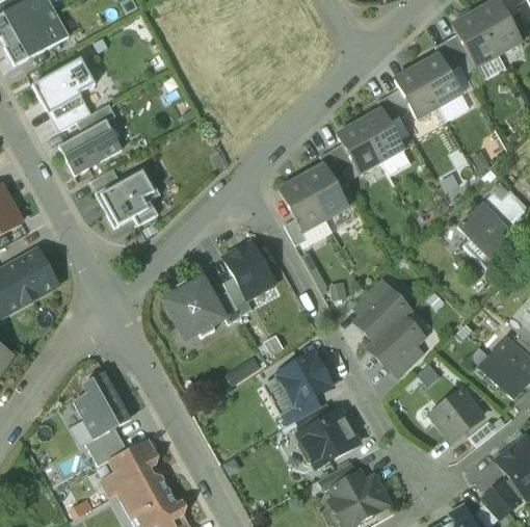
[(26,0),(0,14),(0,37),(0,38),(2,37),(5,42),(57,12),(50,0),(26,0)]
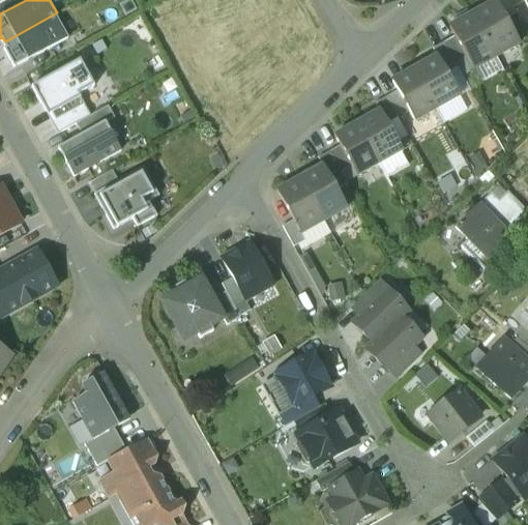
[(493,0),(473,11),(497,54),(520,41),(503,10),(497,0),(493,0)]
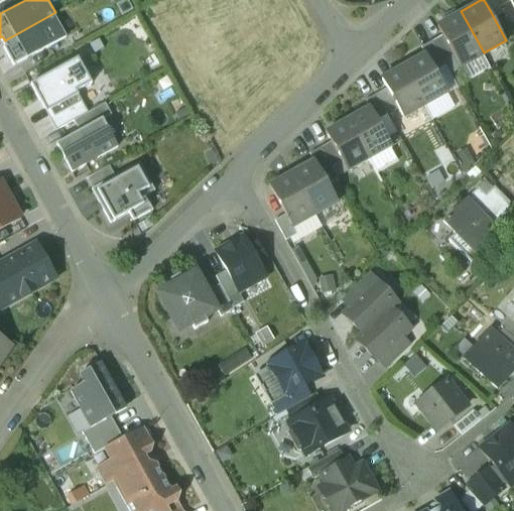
[(484,0),(490,10),(500,4),(498,0),(484,0)]
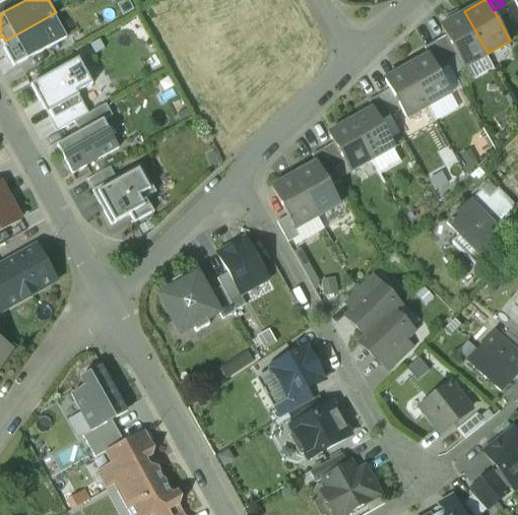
[(464,11),(442,23),(447,33),(464,64),(465,65),(488,53),(464,11)]
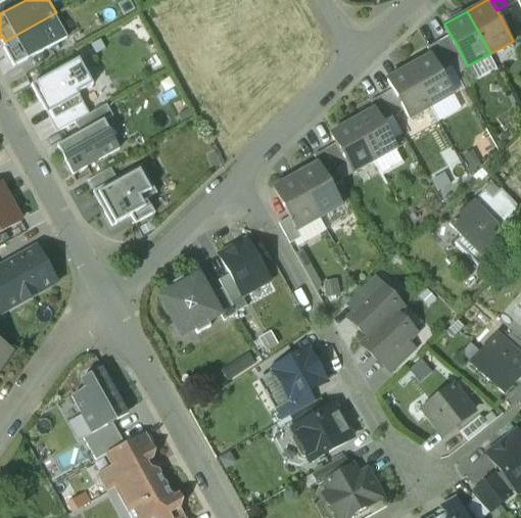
[(56,12),(5,41),(7,45),(5,46),(14,64),(68,35),(56,12)]
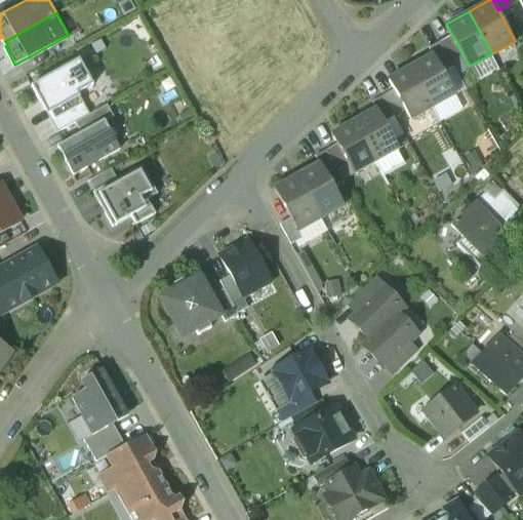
[(441,39),(454,65),(458,71),(469,65),(451,33),(441,39)]
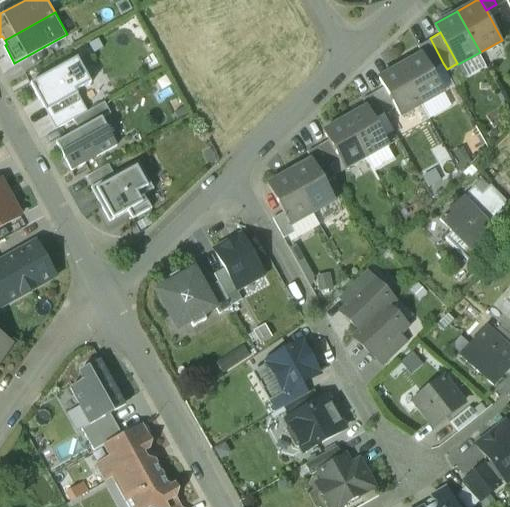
[(423,52),(432,68),(443,63),(430,38),(419,43),(423,52)]
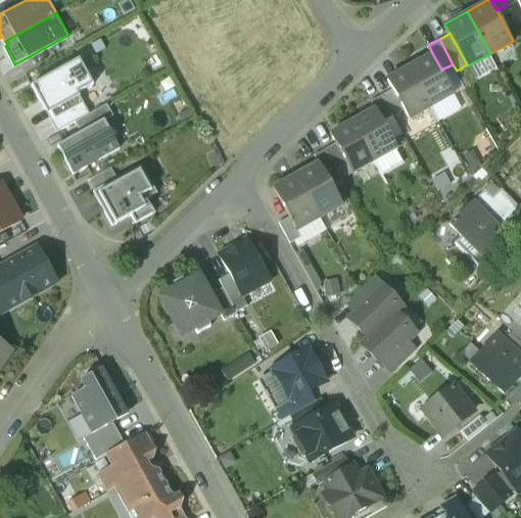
[(432,53),(410,65),(432,104),(454,92),(441,69),(432,53)]
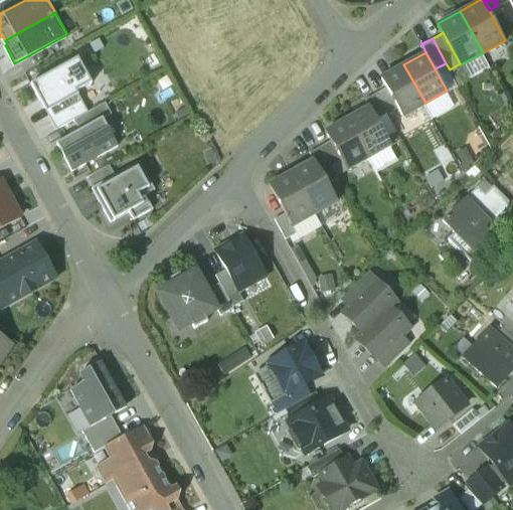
[(93,80),(78,55),(32,80),(40,97),(44,95),(54,114),(83,98),(77,89),(93,80)]
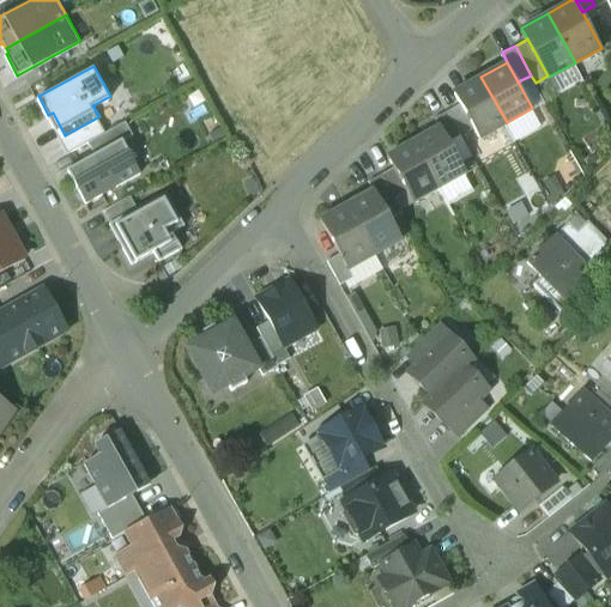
[(481,77),(455,91),(461,101),(475,126),(481,137),(507,122),(481,77)]
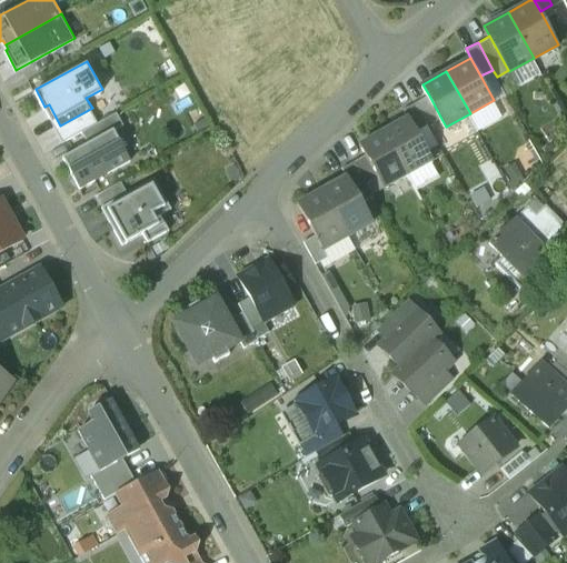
[(416,100),(428,123),(440,117),(428,93),(416,100)]
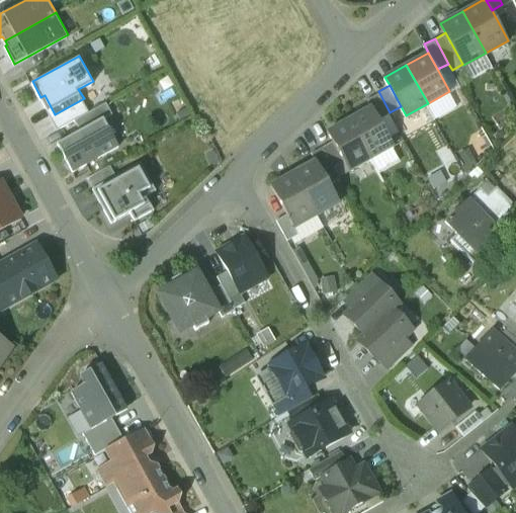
[(372,105),(379,117),(390,112),(378,91),(368,97),(372,105)]
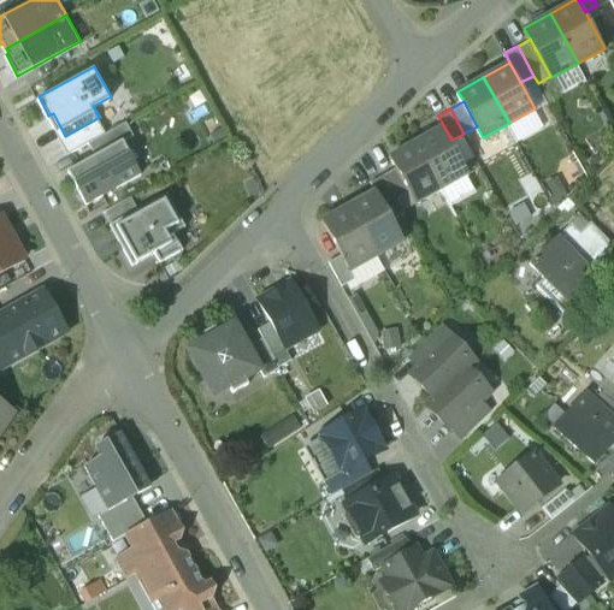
[(89,140),(96,153),(124,138),(135,134),(128,119),(89,140)]
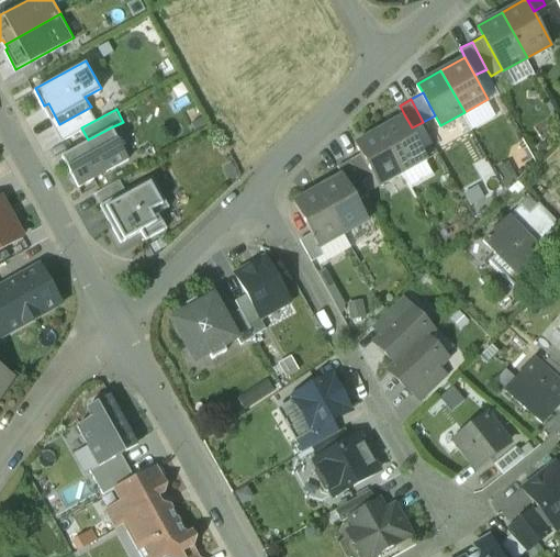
[(404,114),(380,127),(404,170),(427,157),(412,127),(404,114)]
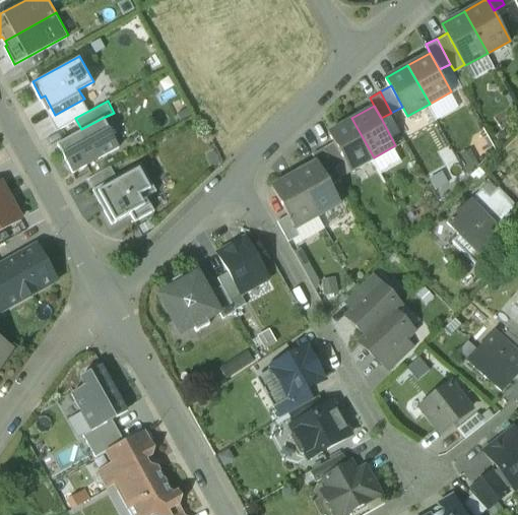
[(81,129),(58,142),(74,170),(120,145),(105,117),(81,129)]
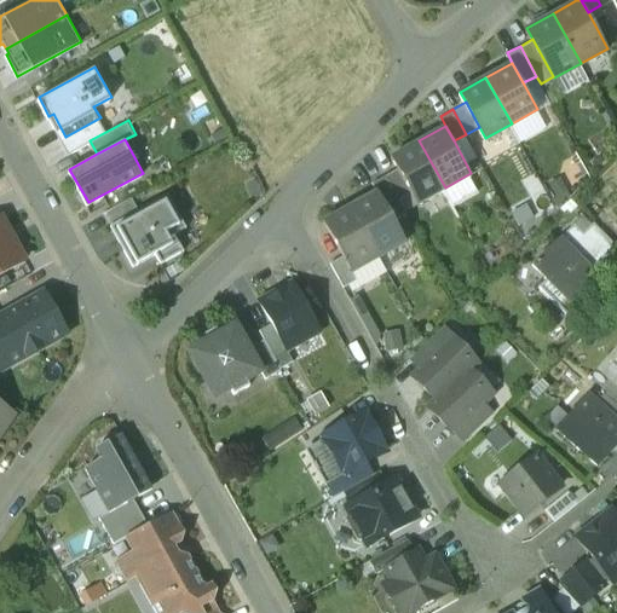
[(419,140),(392,155),(399,166),(413,191),(419,202),(445,188),(419,140)]
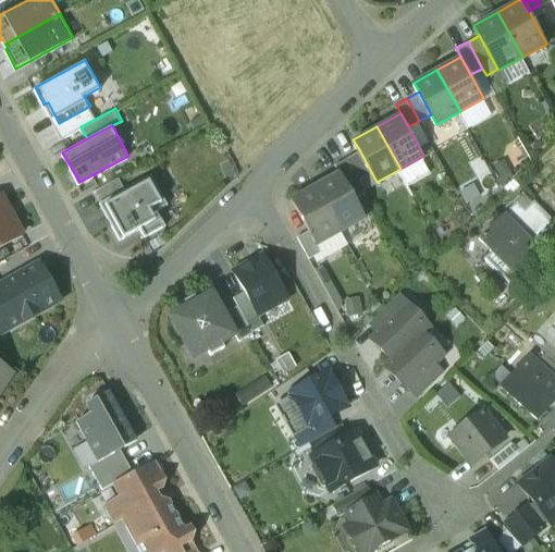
[(347,156),(359,179),(371,172),(359,149),(347,156)]
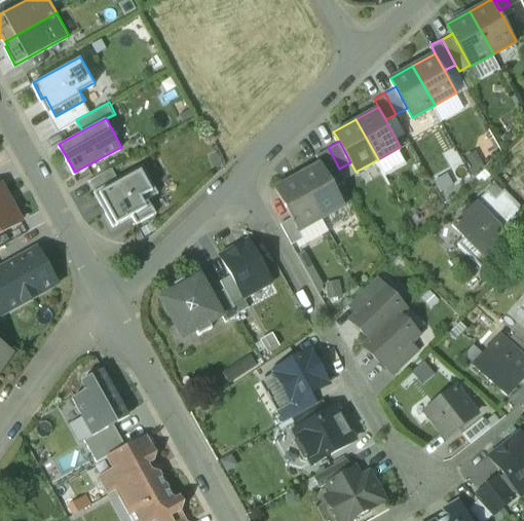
[(321,161),(335,186),(345,180),(339,169),(328,147),(316,153),(321,161)]
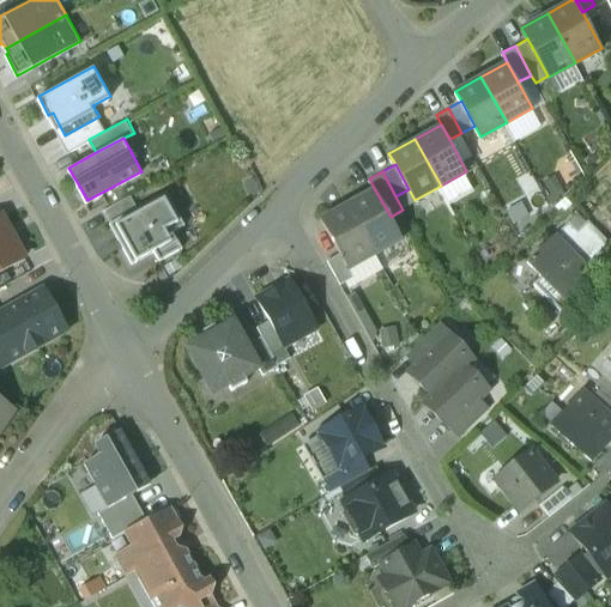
[(374,188),(348,202),(376,253),(403,237),(391,217),(374,188)]
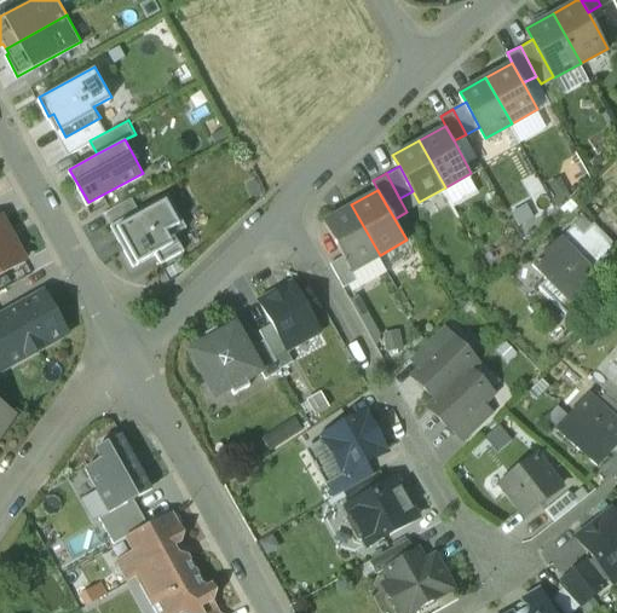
[(139,207),(111,223),(134,264),(157,252),(162,261),(185,248),(176,231),(188,225),(168,191),(139,207)]
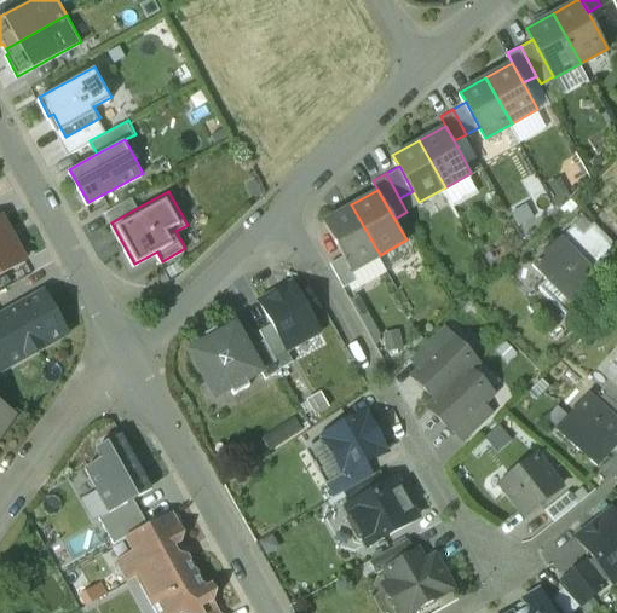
[(133,195),(105,209),(111,223),(139,207),(133,195)]
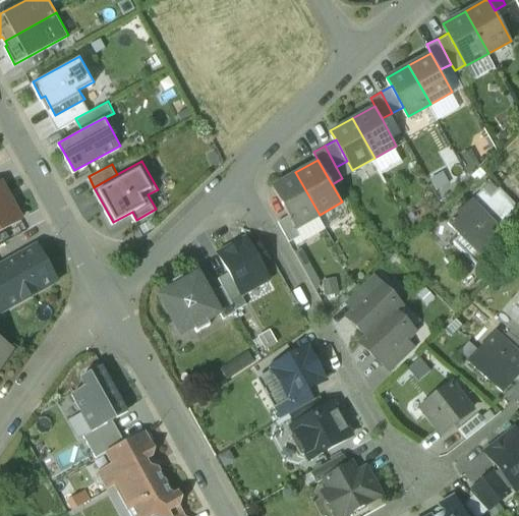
[(295,172),(273,184),(289,213),(297,227),(320,215),(295,172)]
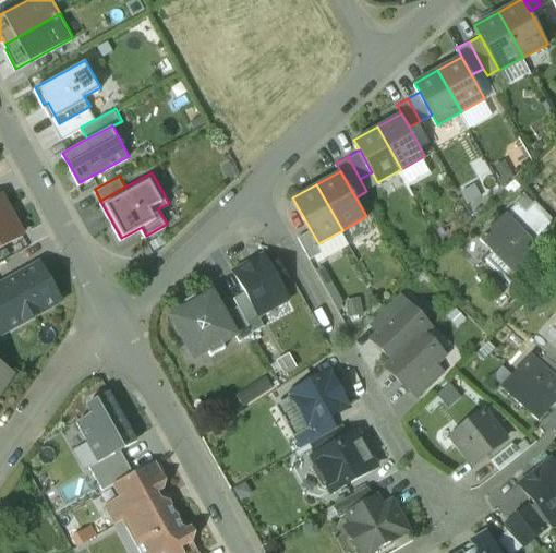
[(0,195),(0,243),(23,231),(3,194),(0,195)]
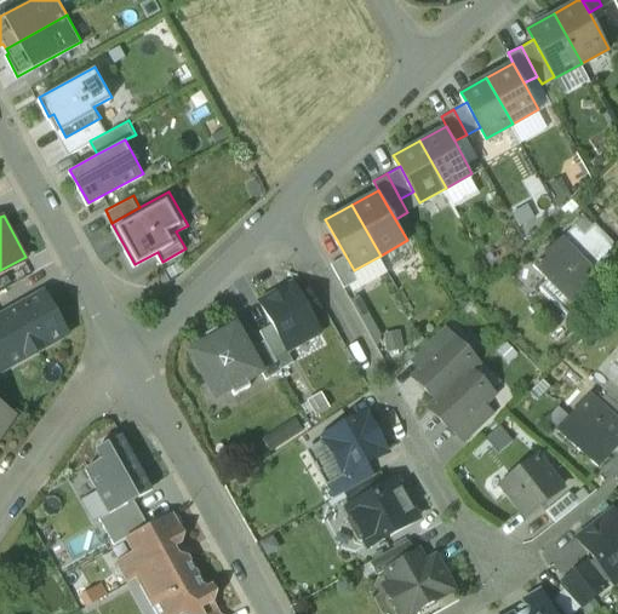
[(595,221),(585,231),(576,222),(561,236),(593,269),(617,245),(617,242),(595,221)]
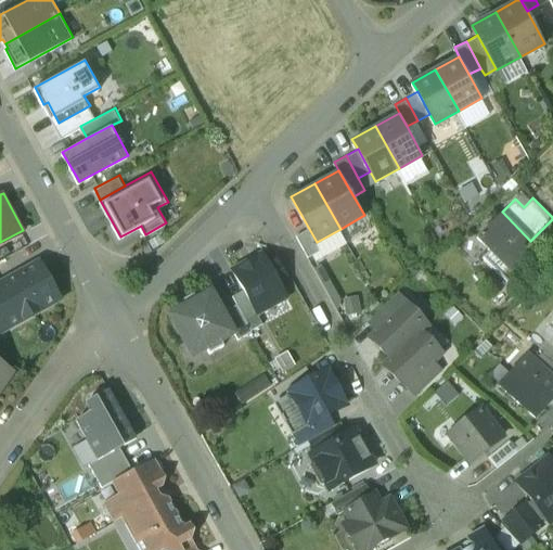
[(530,241),(502,212),(477,235),(490,248),(484,255),(513,286),(536,264),(528,256),(537,247),(530,241)]
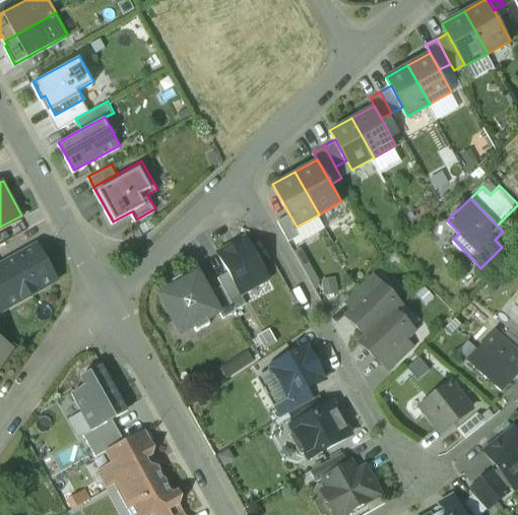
[(297,227),(288,212),(278,218),(289,239),(301,234),(297,227)]
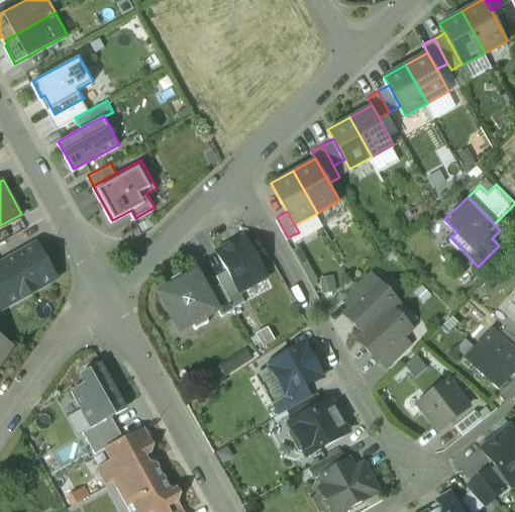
[(245,234),(218,250),(227,268),(239,289),(267,273),(245,234)]
